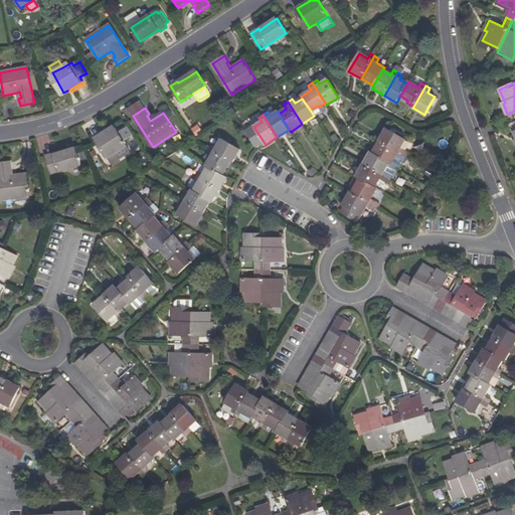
[(114,127),(107,131),(95,138),(107,158),(126,146),(114,127)]
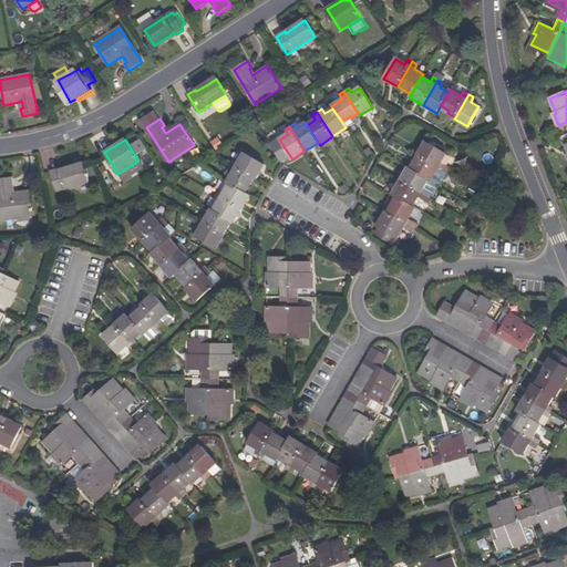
[(102,150),(104,152),(117,144),(116,141),(102,150)]
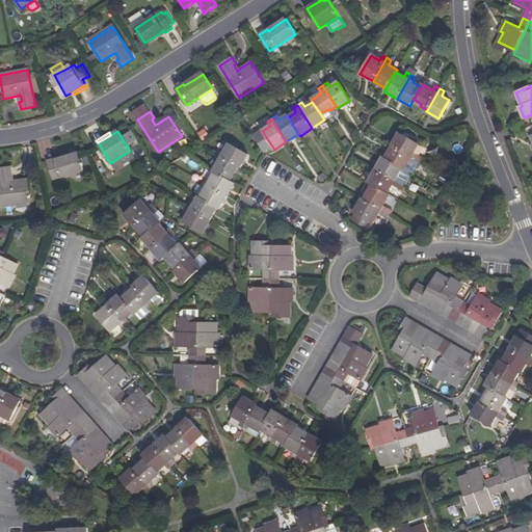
[(393,147),(416,160),(419,156),(415,153),(419,144),(400,134),(393,147)]
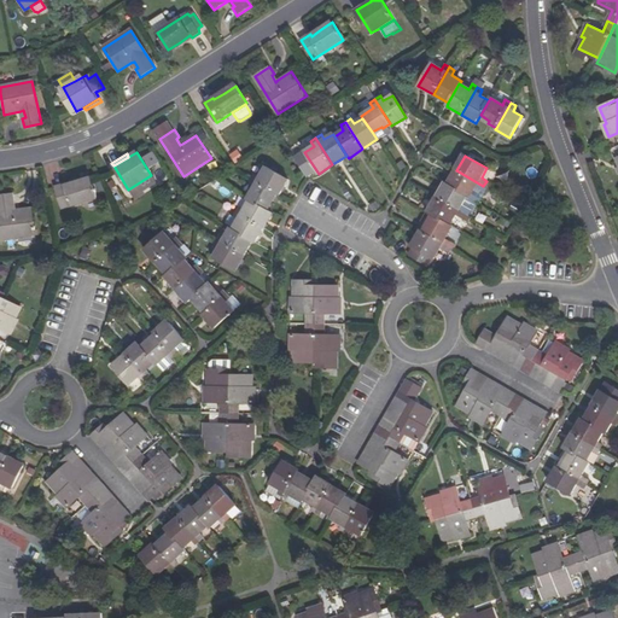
[(262,176),(256,173),(252,179),(278,193),(280,194),(289,180),(267,168),(262,176)]
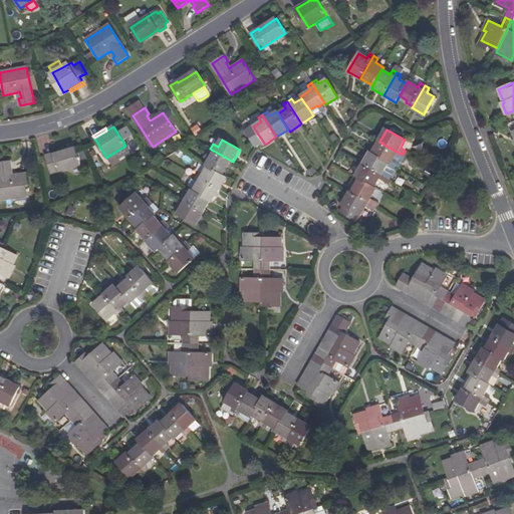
[(389,163),(391,164),(395,157),(399,159),(402,155),(379,142),(372,154),(389,163)]
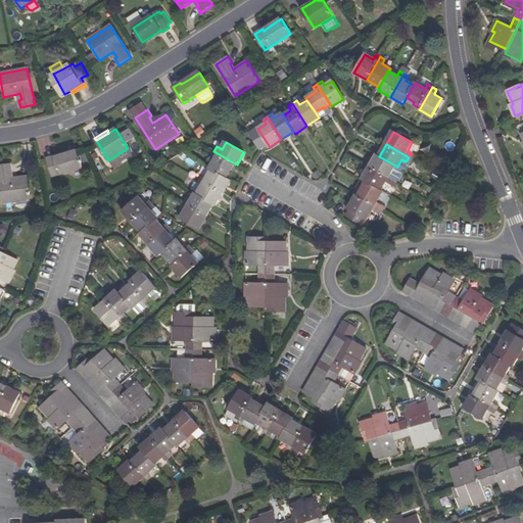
[(55,154),(47,156),(52,175),(82,167),(77,149),(66,153),(55,156),(55,154)]
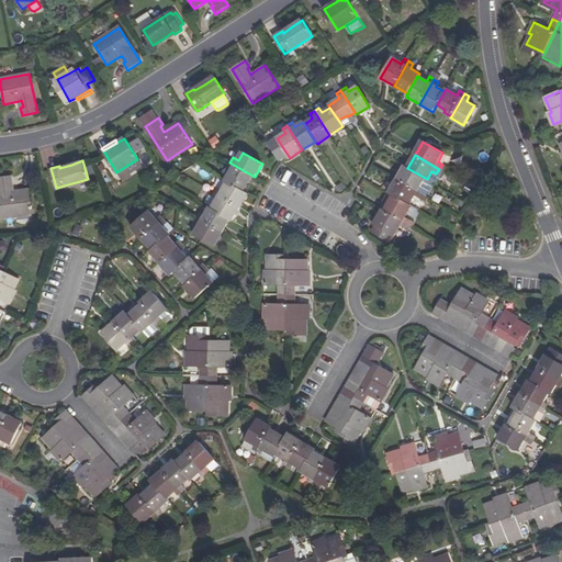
[(227,167),(232,170),(226,181),(228,182),(242,190),(247,182),(249,183),(253,176),(229,163),(227,167)]
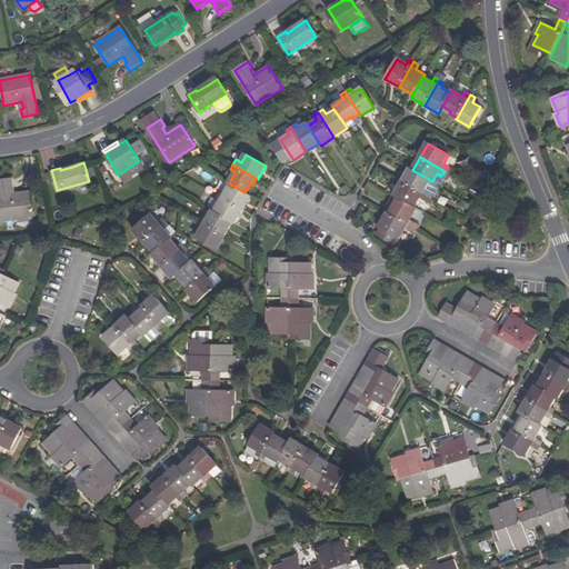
[(402,181),(427,196),(430,191),(426,188),(430,180),(412,170),(410,168),(402,181)]
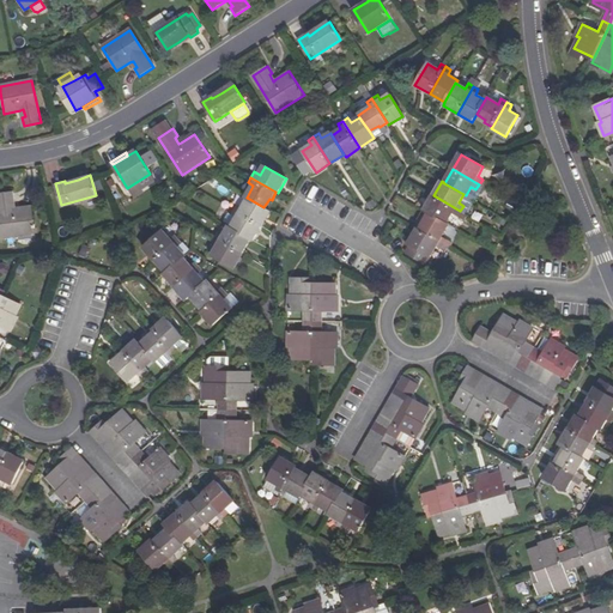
[(13,192),(0,192),(0,236),(32,235),(30,206),(14,208),(11,208),(11,201),(13,201),(13,192)]
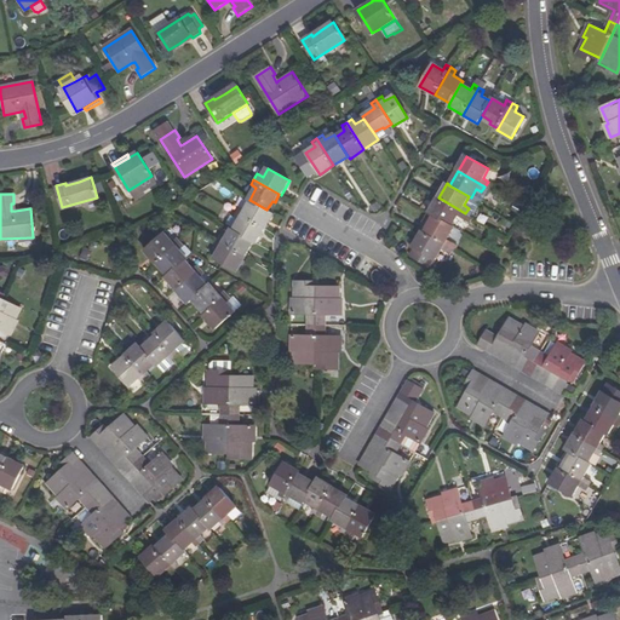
[(430,212),(452,225),(457,216),(463,219),(465,213),(438,197),(430,212)]
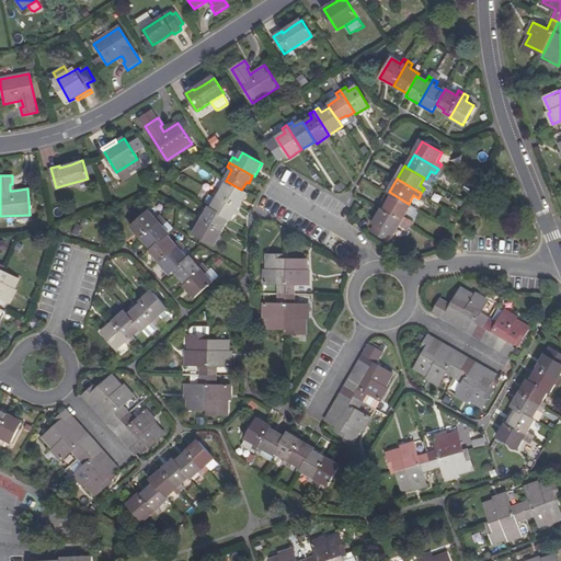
[(224,191),(218,187),(216,192),(240,207),(248,194),(241,190),(228,182),(224,191)]
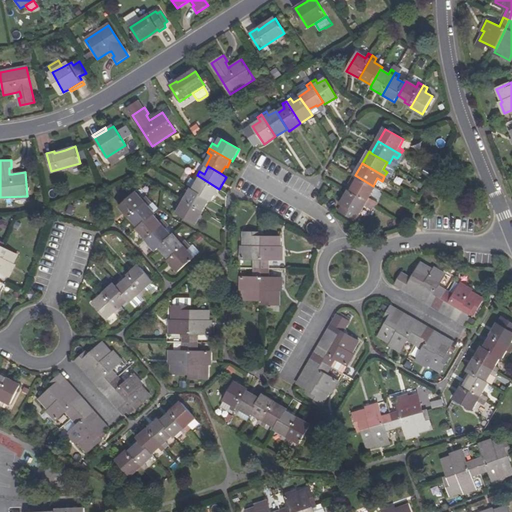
[(194,180),(199,183),(194,190),(211,200),(212,201),(219,189),(197,175),(194,180)]
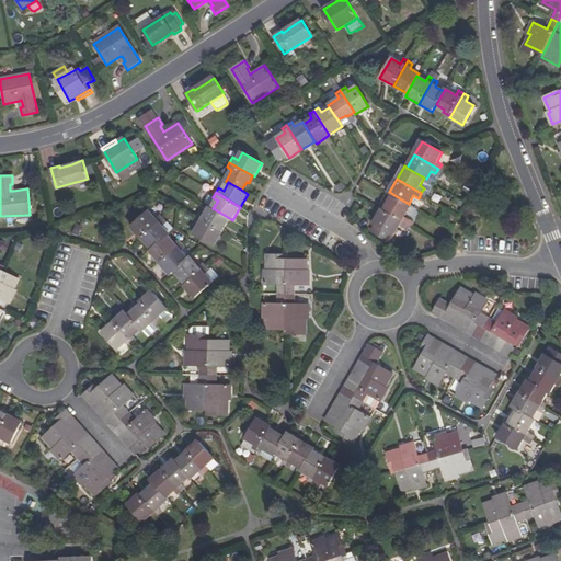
[(384,201),(388,204),(385,210),(407,224),(409,219),(404,216),(411,205),(409,204),(389,192),(384,201)]
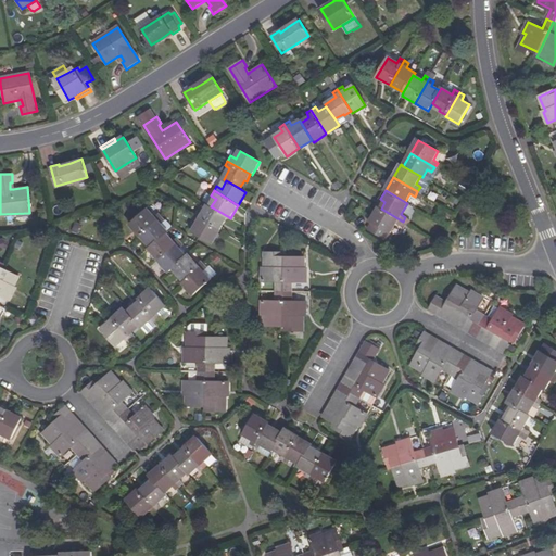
[(196,215),(220,230),(229,217),(211,206),(209,205),(204,213),(199,211),(196,215)]
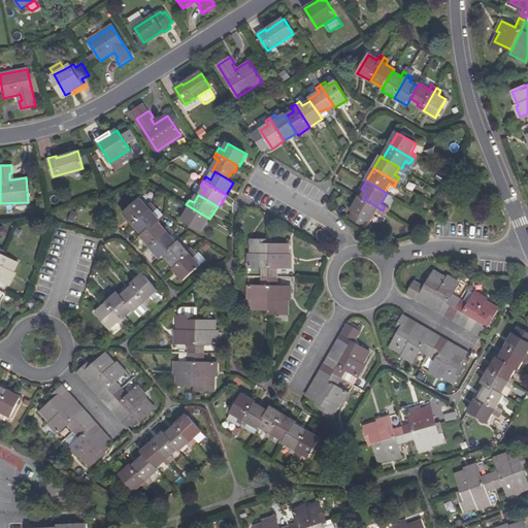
[(132,222),(153,203),(149,200),(145,203),(139,196),(123,211),(132,222)]
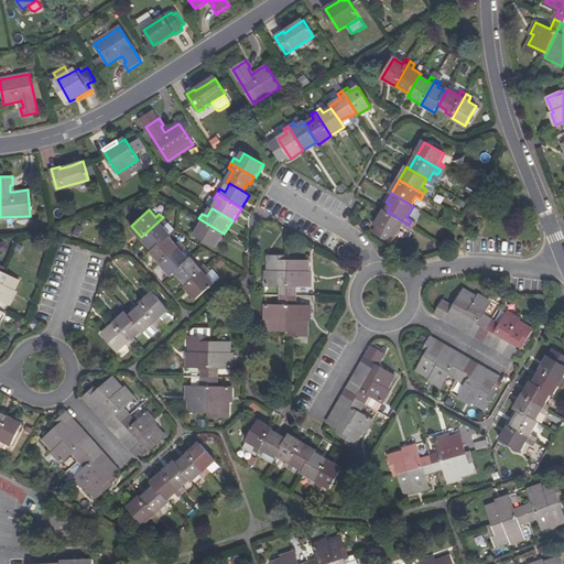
[(401,227),(405,230),(409,225),(387,212),(384,210),(377,224),(381,227),(377,234),(391,242),(396,235),(397,236),(401,227)]
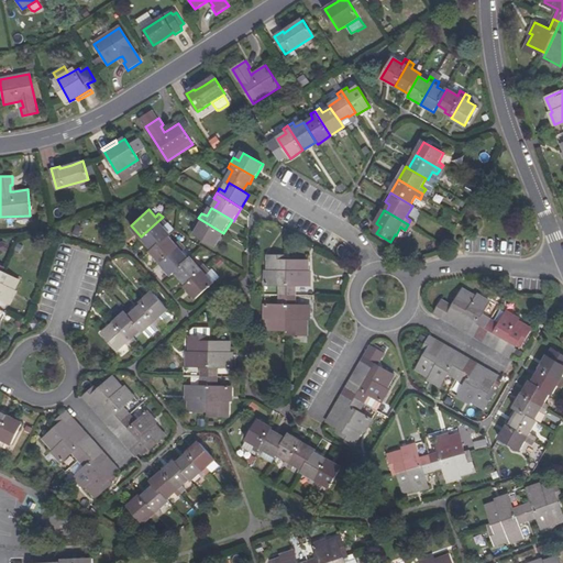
[(167,234),(169,232),(162,224),(166,221),(163,217),(141,236),(152,247),(167,234)]
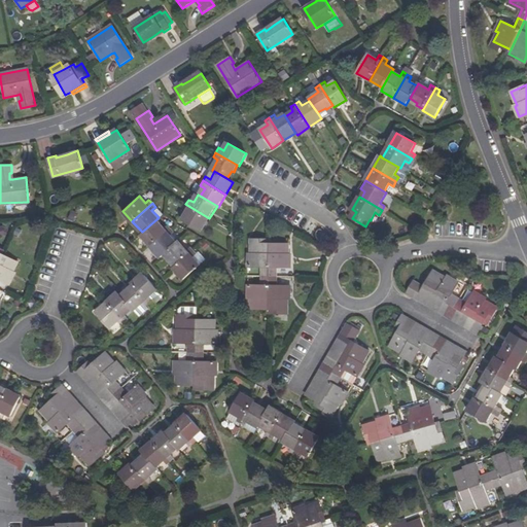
[(183,219),(202,231),(209,218),(185,204),(183,209),(187,211),(183,219)]
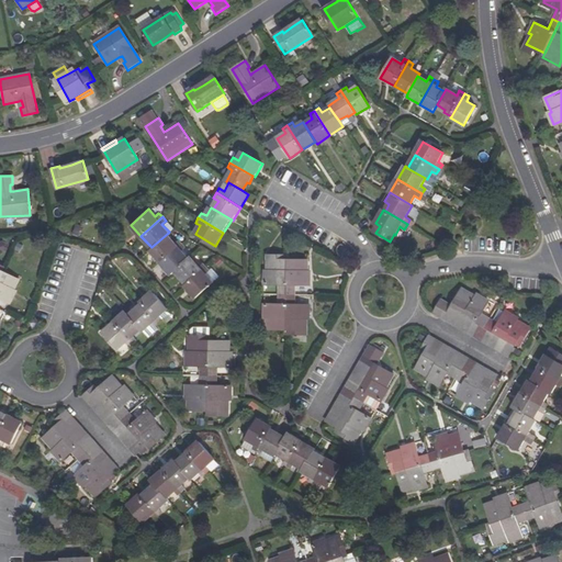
[(178,237),(173,240),(167,234),(152,247),(149,249),(159,260),(181,242),(178,237)]
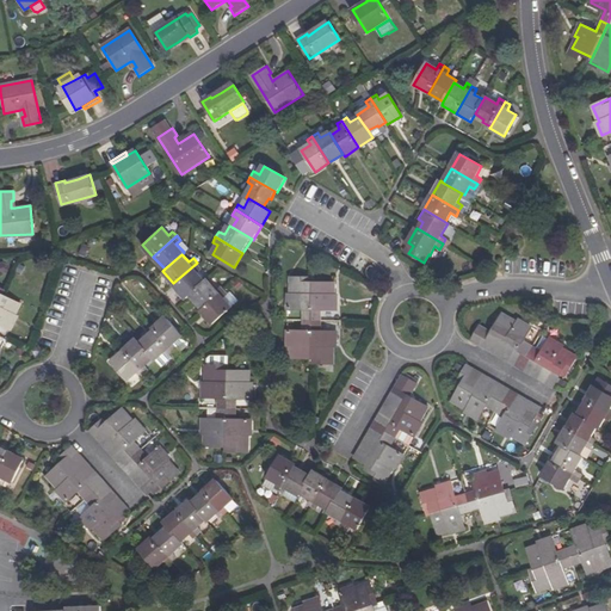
[(197,271),(201,267),(197,263),(173,283),(185,296),(191,290),(204,279),(197,271)]
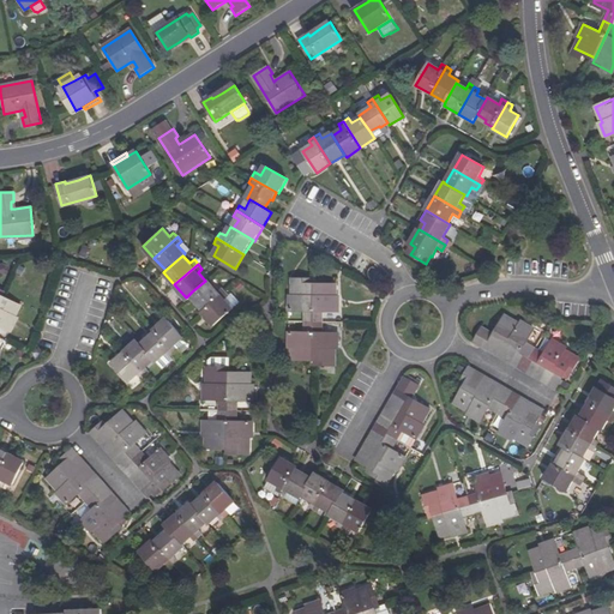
[(221,284),(216,289),(206,278),(205,281),(192,292),(199,300),(197,301),(203,308),(224,289),(221,284)]
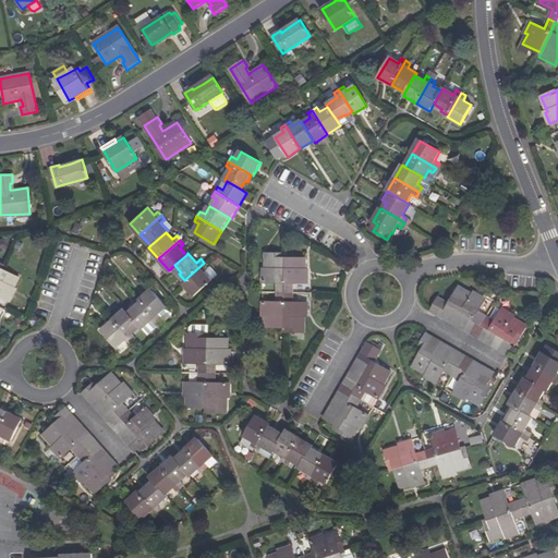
[(286,258),(286,254),(266,254),(266,269),(263,269),(263,281),(279,282),(278,293),(286,293),(286,258)]
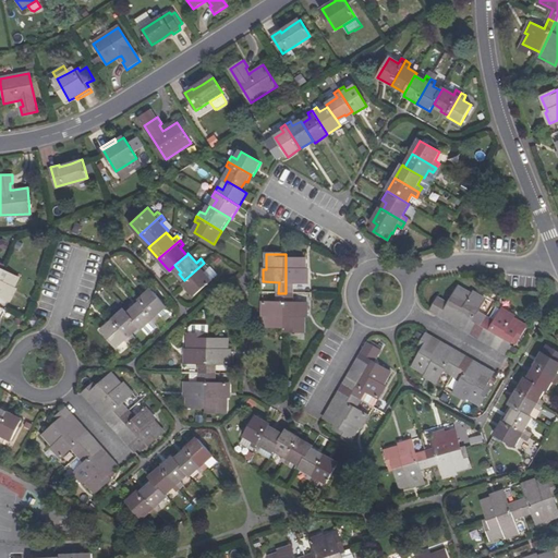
[(305,270),(305,259),(286,258),(286,293),(292,293),(292,282),(307,282),(307,270),(305,270)]
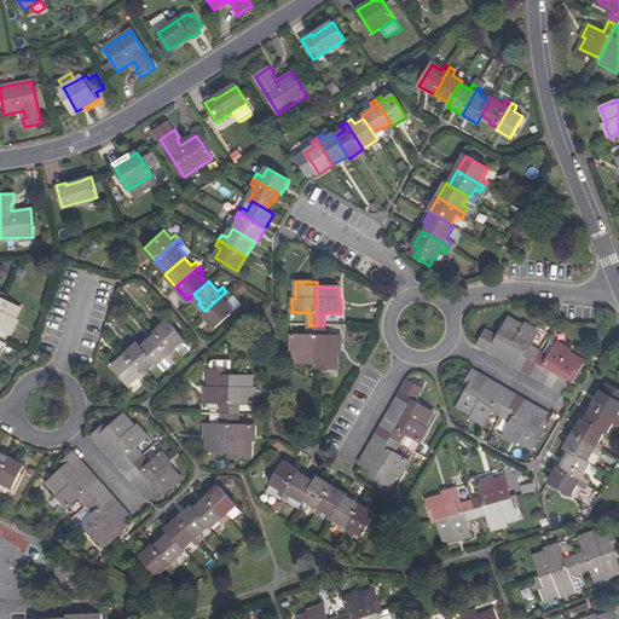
[(203,313),(214,325),(233,308),(226,300),(230,296),(226,291),(204,311),(203,313)]
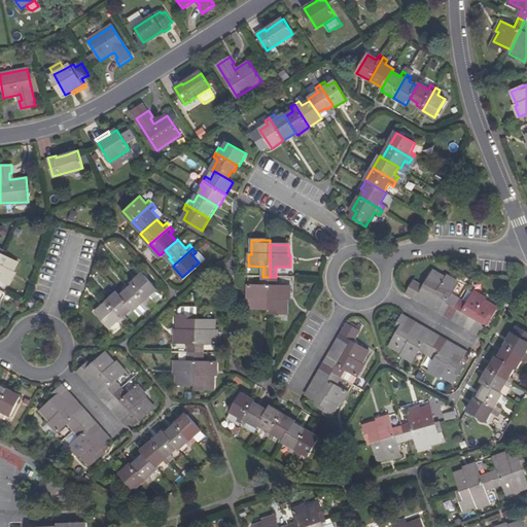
[(192,255),(199,262),(204,257),(199,250),(196,252),(192,255)]
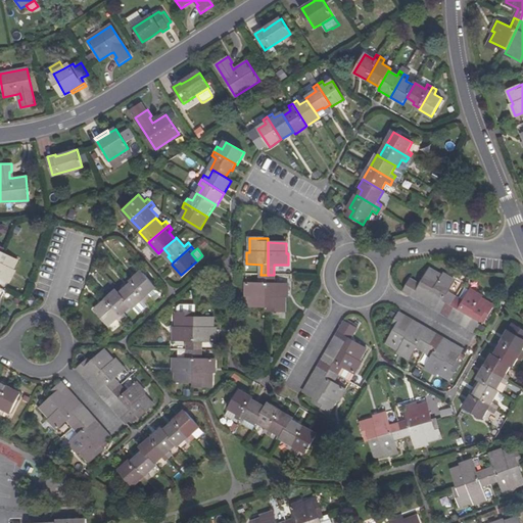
[(1,253),(0,254),(0,277),(10,282),(15,272),(13,270),(17,262),(1,253)]
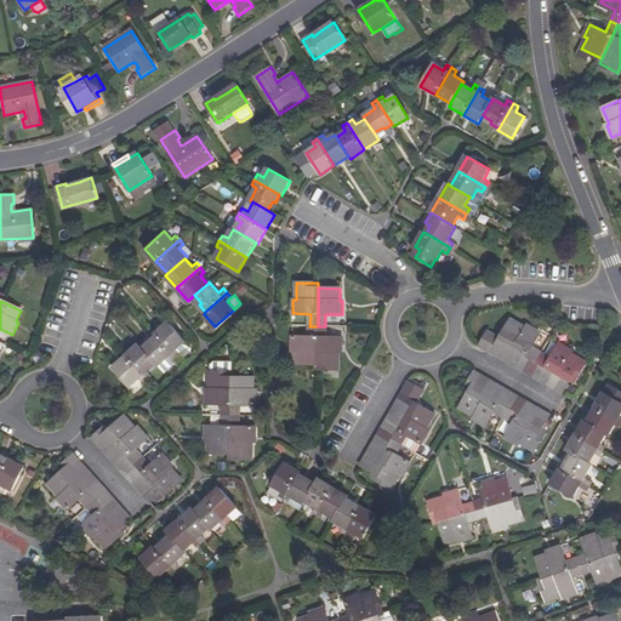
[(531,357),(537,360),(541,353),(531,347),(540,334),(528,326),(525,329),(511,320),(500,339),(502,340),(510,345),(517,348),(524,353),(531,357)]
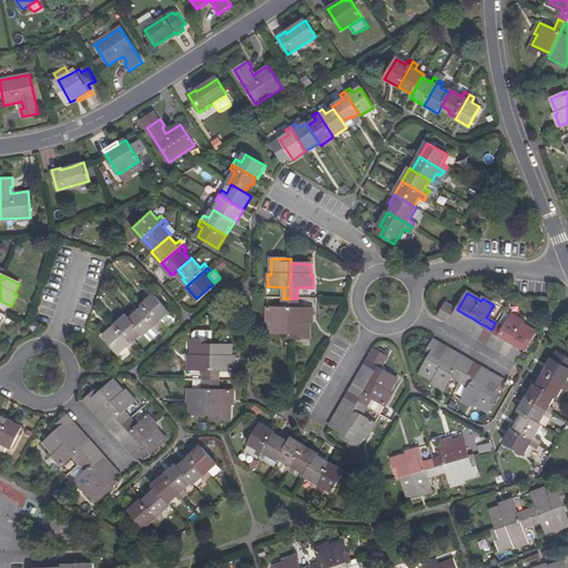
[(143,306),(161,327),(165,323),(162,320),(169,313),(153,295),(142,305),(143,306)]
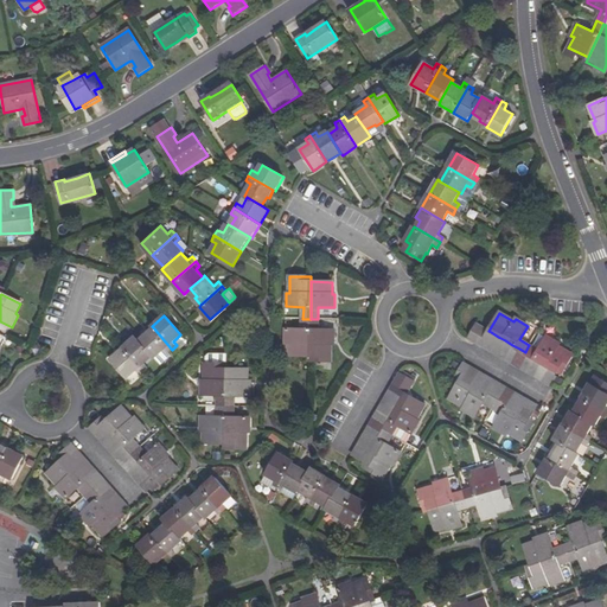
[(288,356),(310,356),(311,319),(302,319),(304,330),(286,330),(286,344),(288,344),(288,356)]
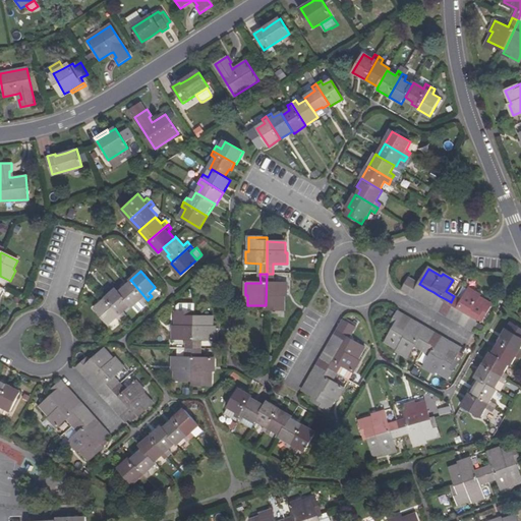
[(266,305),(266,309),(284,309),(285,295),(287,295),(287,283),(273,283),(273,274),(267,274),(266,305)]
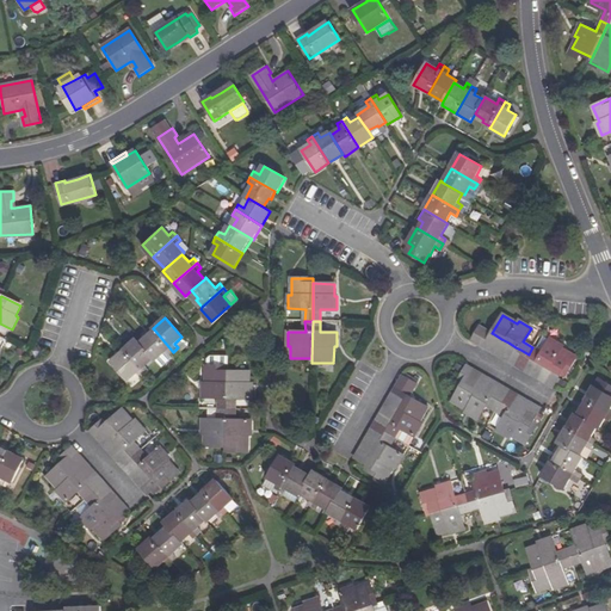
[(173,352),(154,329),(148,335),(150,338),(142,345),(153,358),(155,360),(166,351),(170,356),(173,352)]
